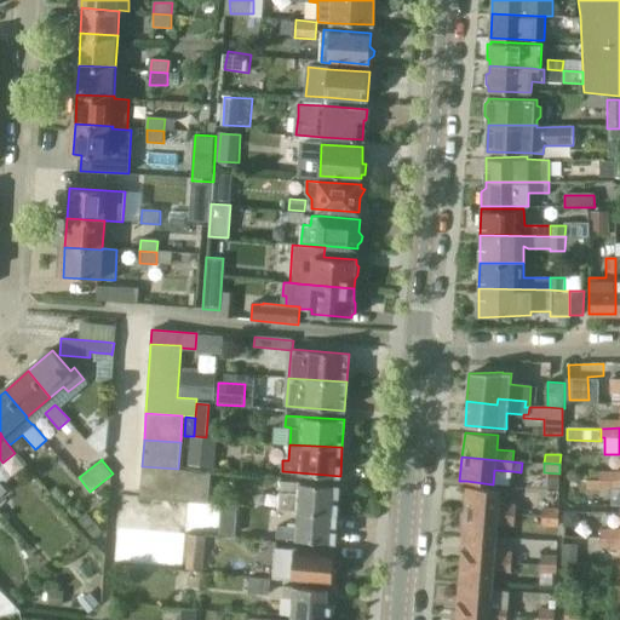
[(211,471),(178,469),(142,466),(139,497),(207,503),(211,471)]
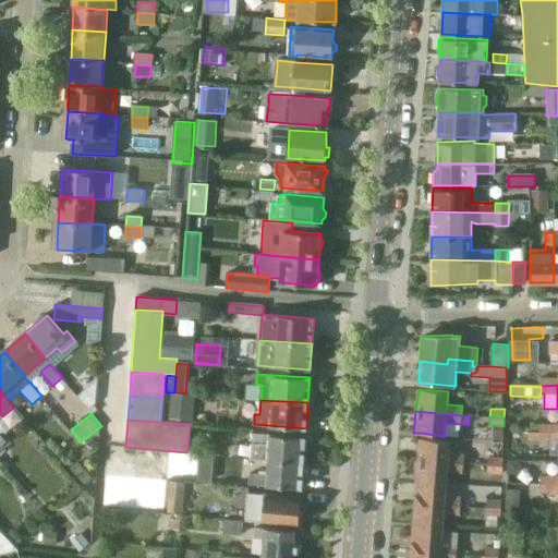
[(540,440),(540,433),(540,432),(528,432),(528,437),(528,440),(540,440)]
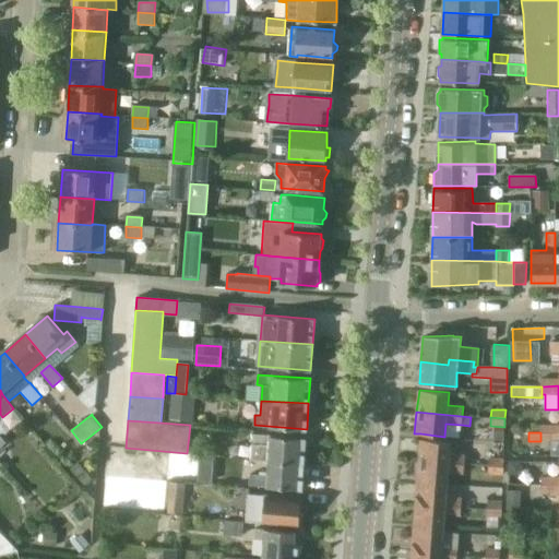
[(540,441),(558,441),(558,432),(540,433),(540,441)]
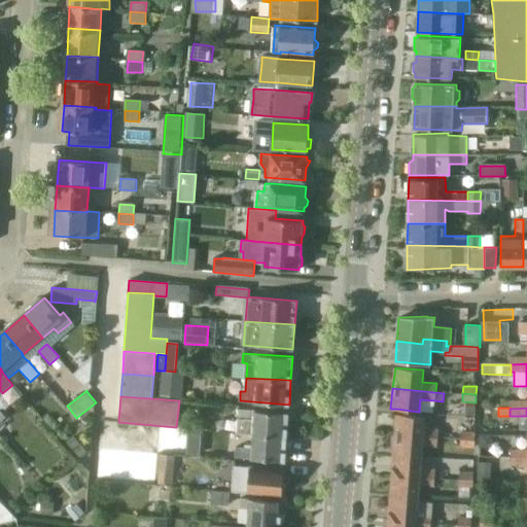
[(237,433),(253,434),(286,437),(288,413),(239,409),(237,433)]
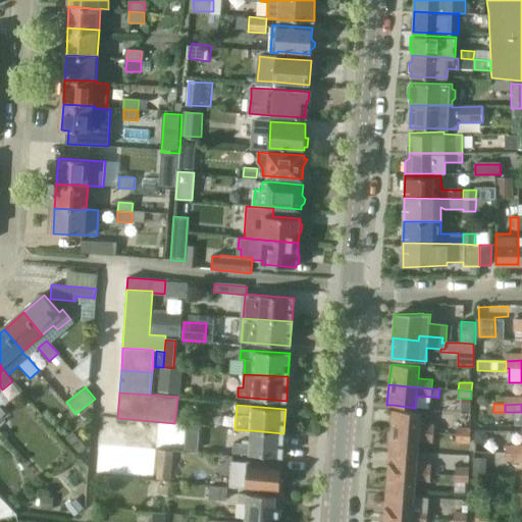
[(393,410),(390,431),(433,434),(433,424),(420,423),(421,412),(393,410)]
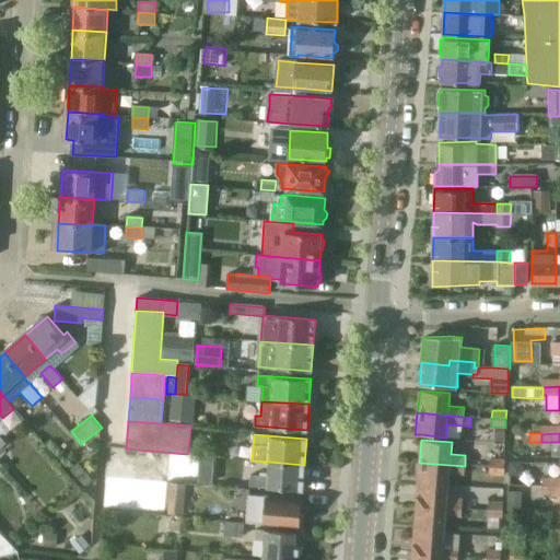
[(201,456),(172,454),(171,468),(199,470),(201,456)]
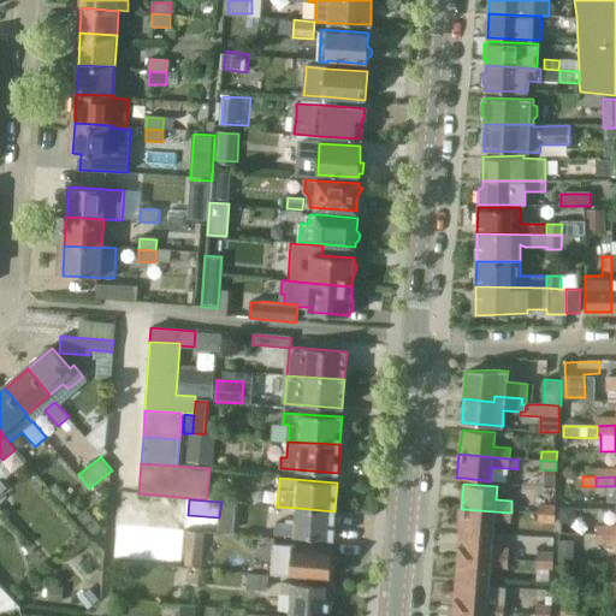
[(555,505),(539,504),(538,515),(555,516),(555,505)]
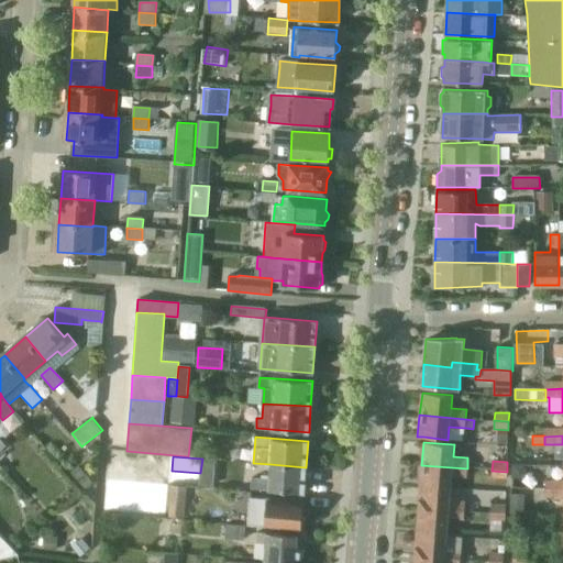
[(251,488),(305,492),(306,467),(271,464),(269,478),(252,476),(251,488)]
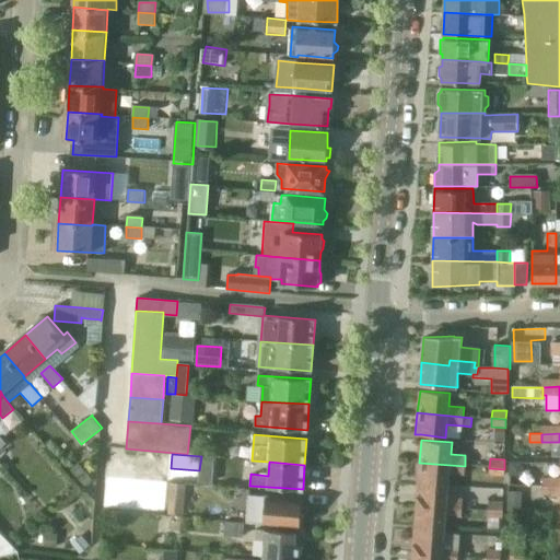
[(418,485),(447,487),(448,473),(464,474),(465,466),(419,463),(418,485)]
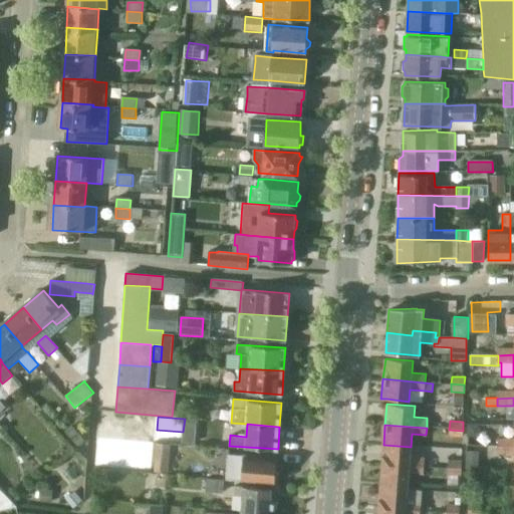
[(182,445),(183,432),(157,430),(156,443),(182,445)]
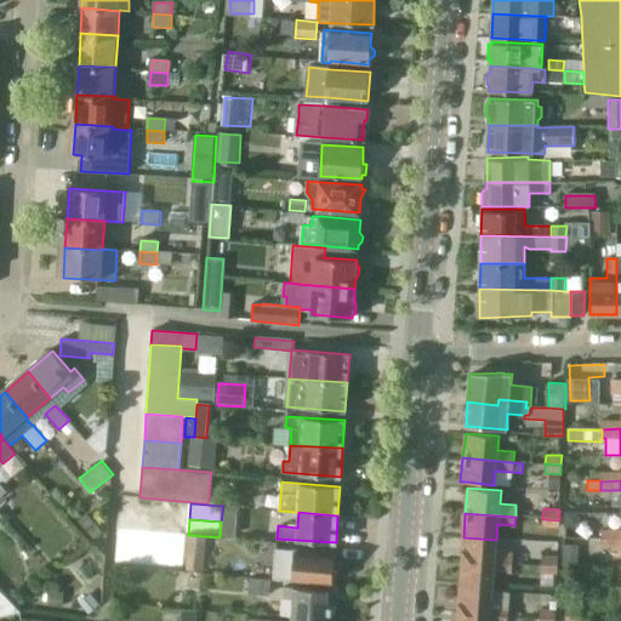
[(620,529),(600,530),(600,539),(620,537),(620,529)]
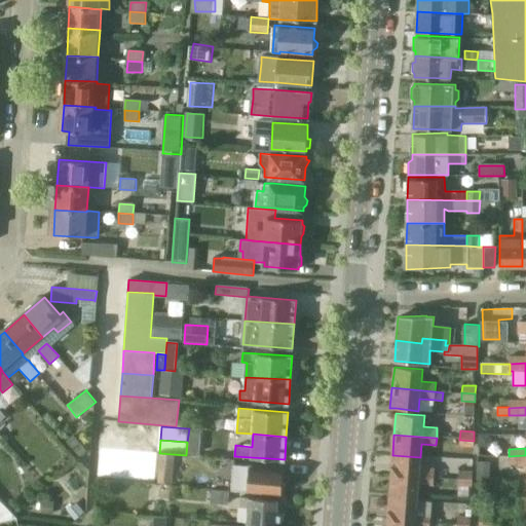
[(100,449),(98,478),(112,479),(115,450),(100,449)]
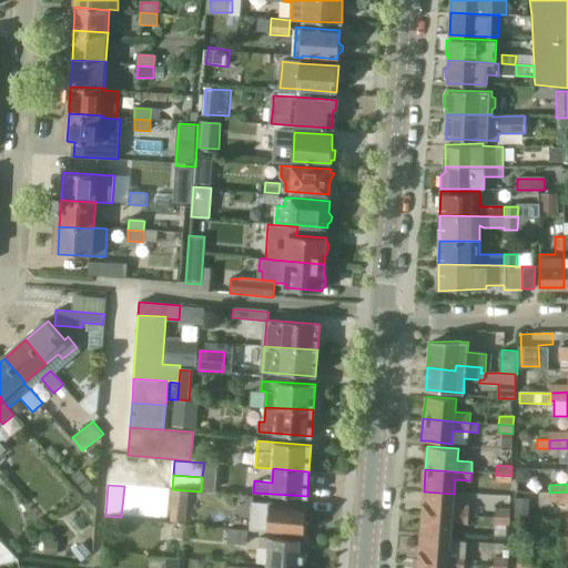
[(137,519),(140,488),(124,486),(121,517),(137,519)]
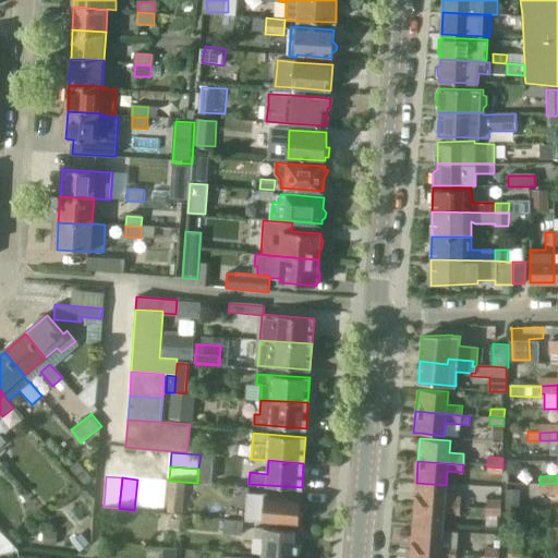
[(149,511),(152,481),(137,480),(134,510),(149,511)]
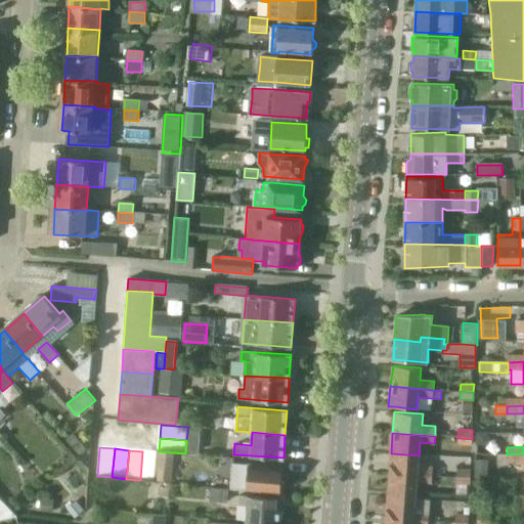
[(155,481),(158,452),(142,451),(140,480),(155,481)]
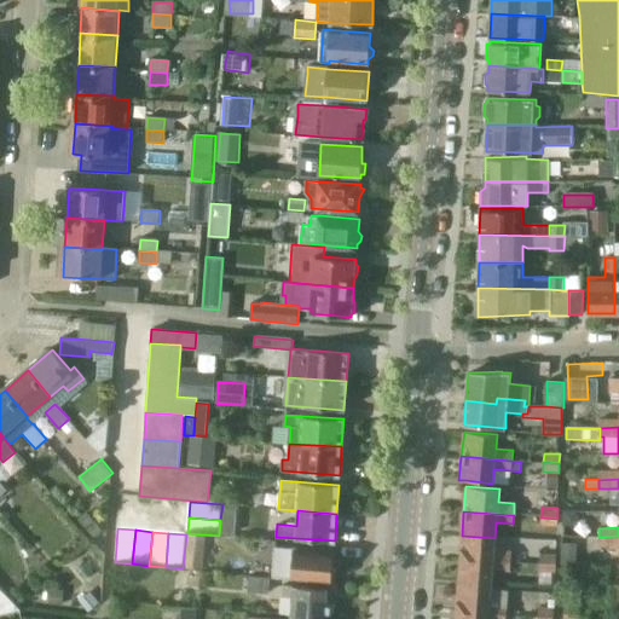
[(201,570),(204,536),(189,534),(185,568),(201,570)]
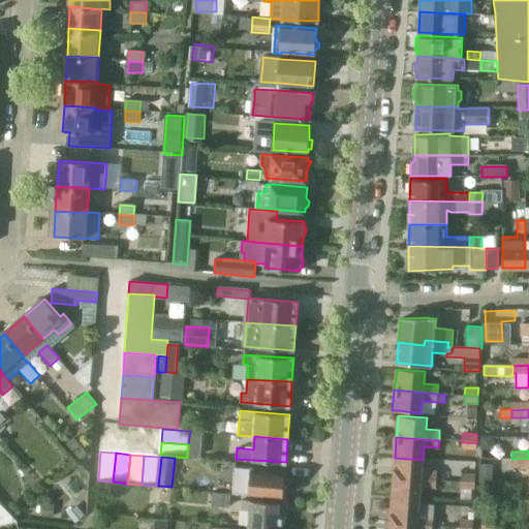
[(395,458),(393,478),(436,481),(436,470),(423,469),(423,460),(395,458)]
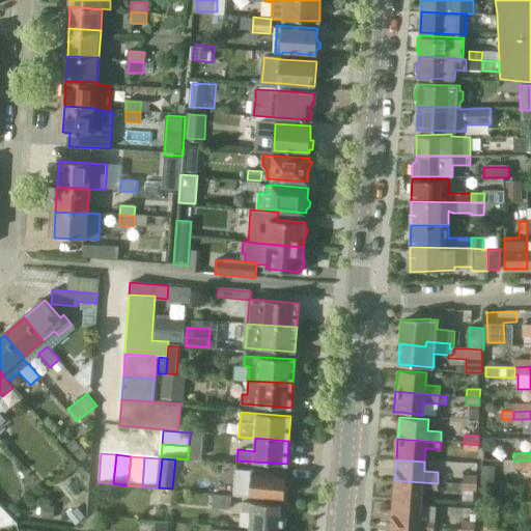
[(530,459),(513,460),(513,464),(513,468),(530,468),(530,459)]
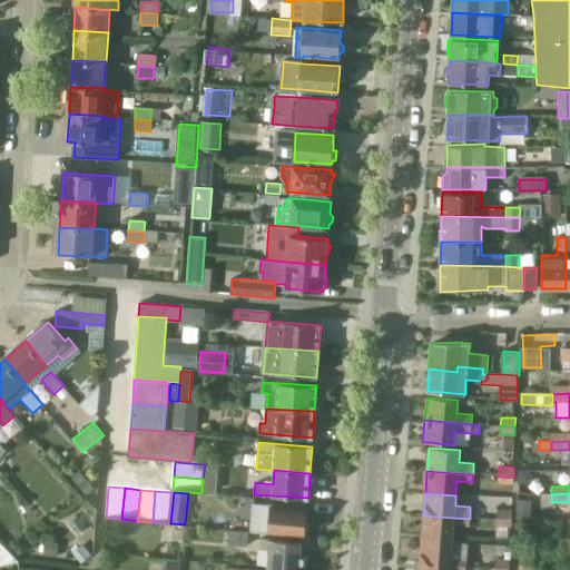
[(517,518),(530,519),(531,501),(517,501),(517,518)]
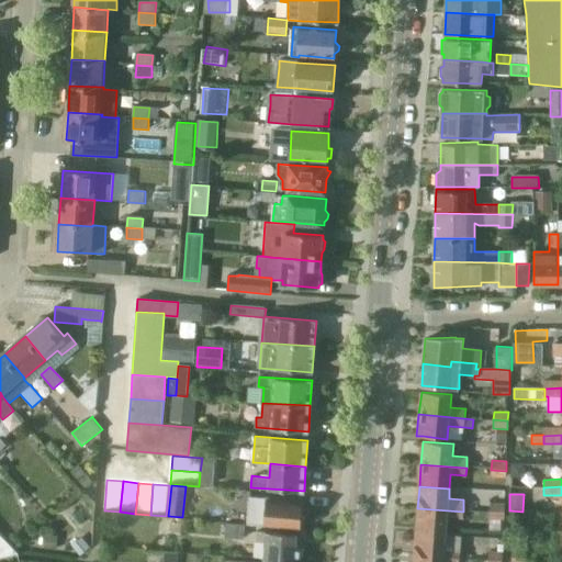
[(303,501),(266,496),(266,498),(248,497),(246,524),(262,525),(301,529),(301,524),(304,524),(304,517),(301,517),(303,501)]
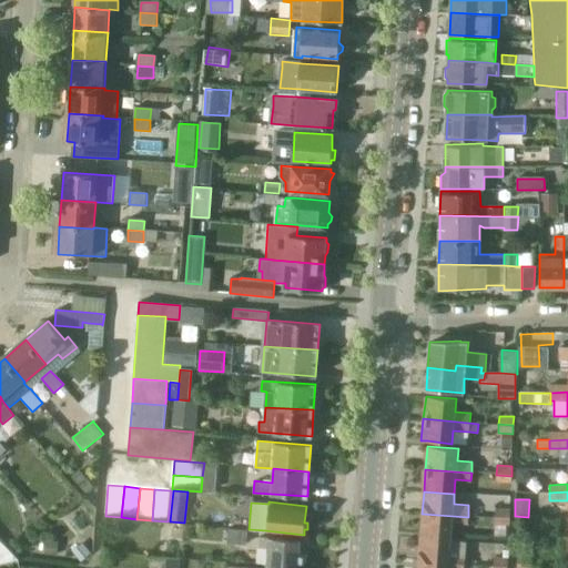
[(510,508),(496,507),(495,519),(509,520),(510,508)]
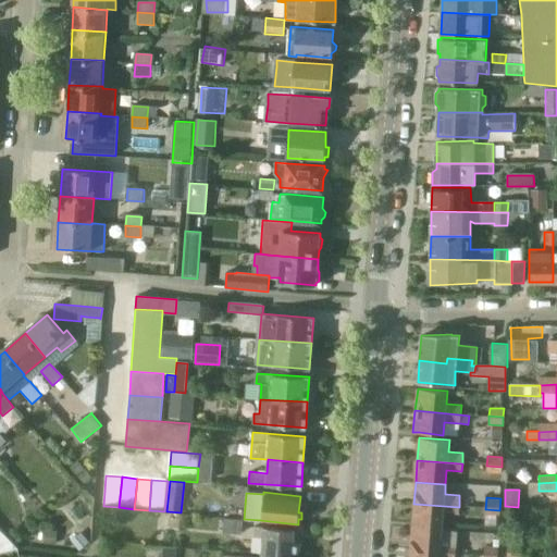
[(412,525),(442,528),(443,514),(458,514),(459,507),(413,504),(412,525)]
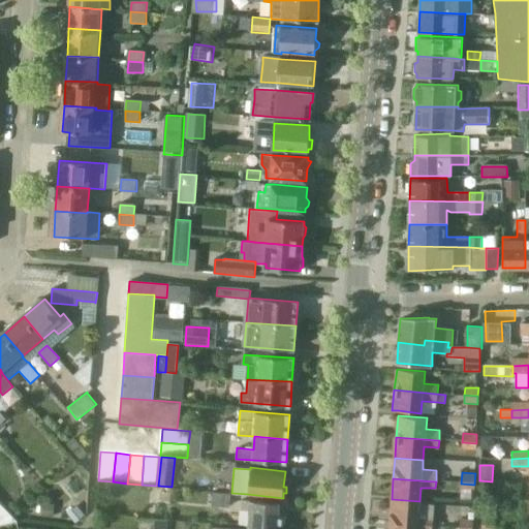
[(212,505),(229,507),(230,495),(213,493),(212,505)]
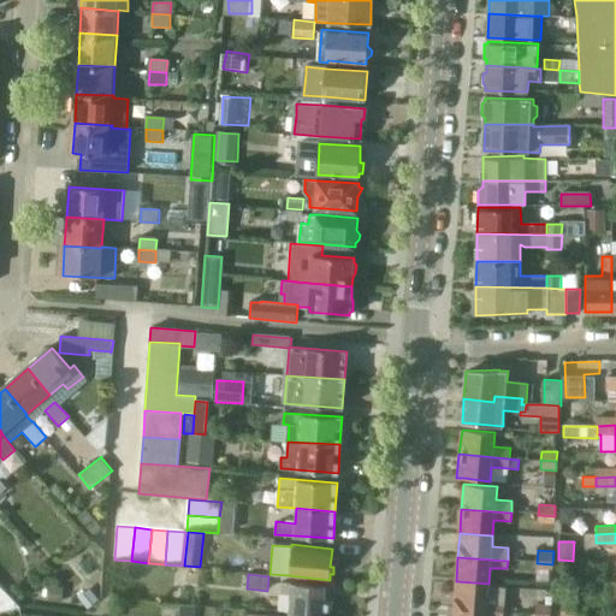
[(282,581),(280,594),(291,596),(291,605),(290,612),(327,615),(330,596),(325,594),(325,585),(292,582),(282,581)]
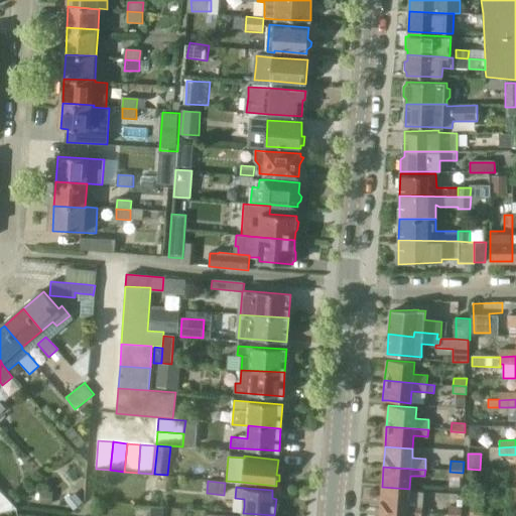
[(380,506),(380,509),(421,511),(421,510),(422,503),(422,492),(409,491),(409,489),(382,487),(382,489),(380,506)]
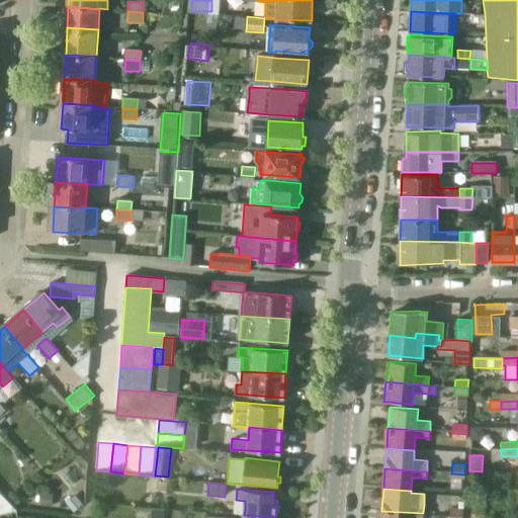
[(470,517),(484,517),(485,506),(471,505),(470,517)]
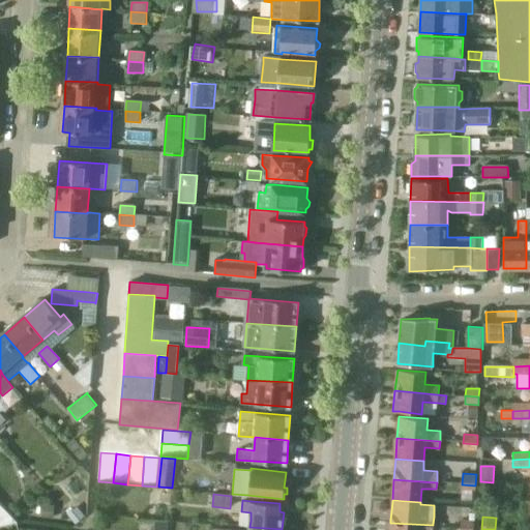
[(153,529),(167,529),(168,521),(154,520),(153,529)]
